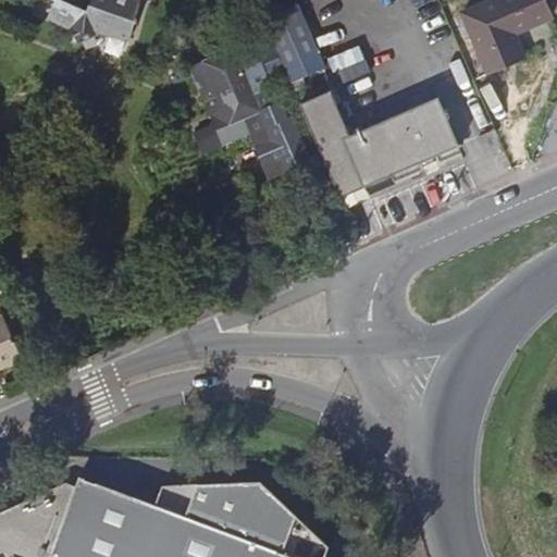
[(81,40),(99,23),(132,37),(147,0),(145,0),(98,0),(95,10),(70,0),(46,0),(41,13),(62,21),(81,40)]
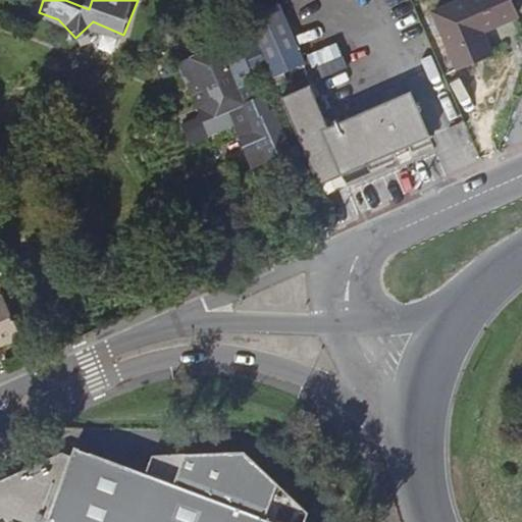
[(462,0),(433,13),(458,68),(490,53),(481,32),(516,16),(509,0),(462,0)]
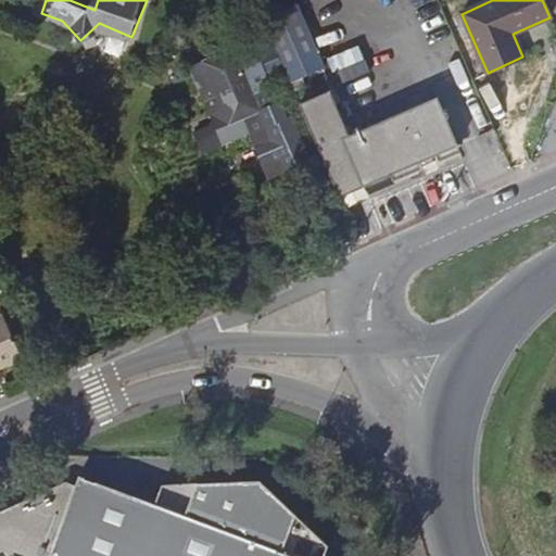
[(265,24),(292,86),(320,73),(294,11),(265,24)]
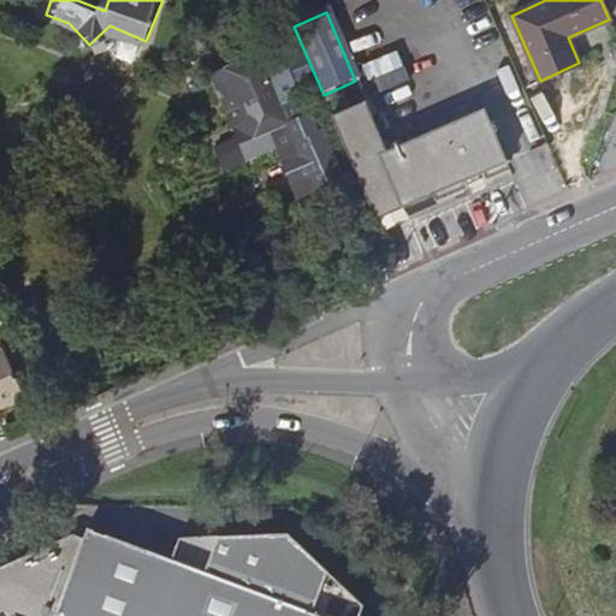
[(300,94),(285,60),(267,67),(260,54),(213,73),(250,159),(297,138),(282,102),(300,94)]
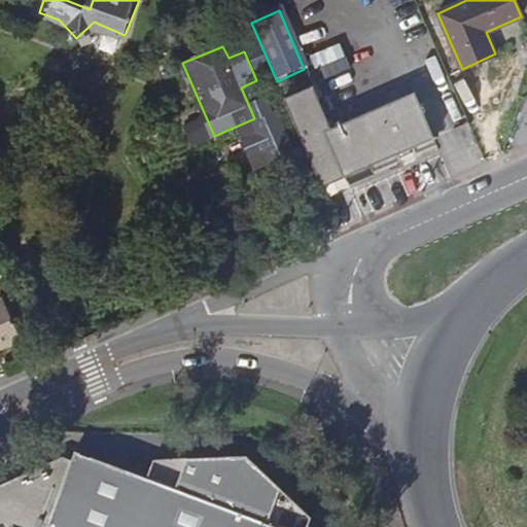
[(295,125),(321,186),(434,138),(414,94),(330,130),(311,86),(283,98),(295,125)]
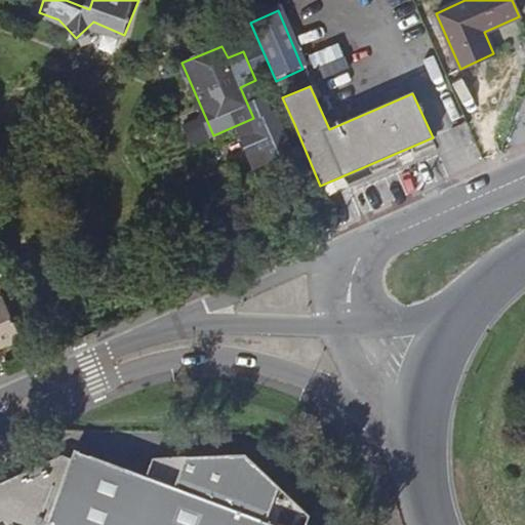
[(0,304),(0,352),(23,342),(5,303),(0,304)]
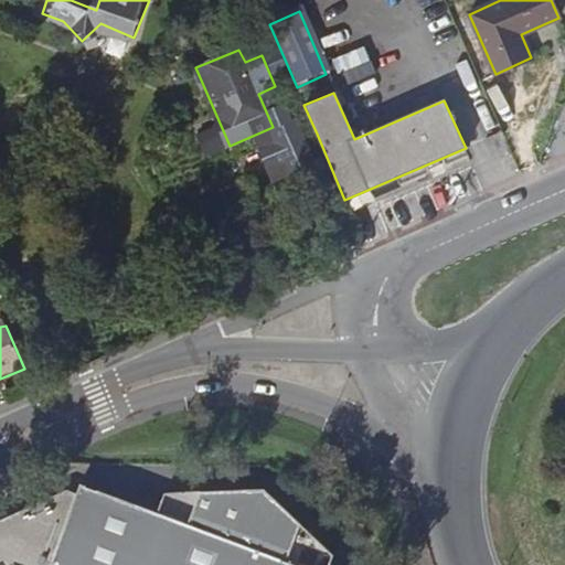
[(0,520),(0,564),(330,564),(334,555),(265,489),(217,491),(215,497),(201,492),(166,493),(159,513),(82,483),(76,493),(67,490),(0,520)]
